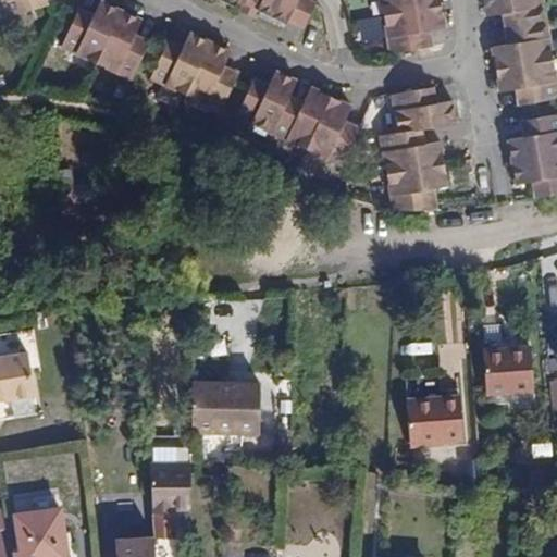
[(8,0),(12,14),(47,4),(45,0),(8,0)]
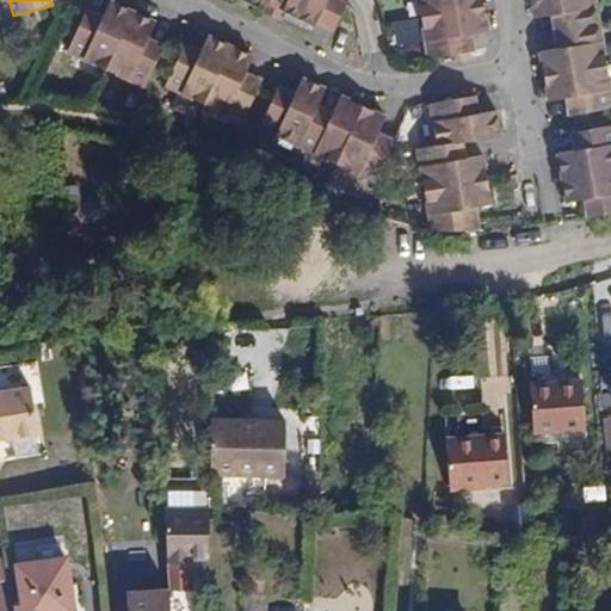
[(343,5),(334,0),(252,0),(260,5),(259,11),(273,18),(276,13),(314,34),(322,17),(334,24),(343,5)]
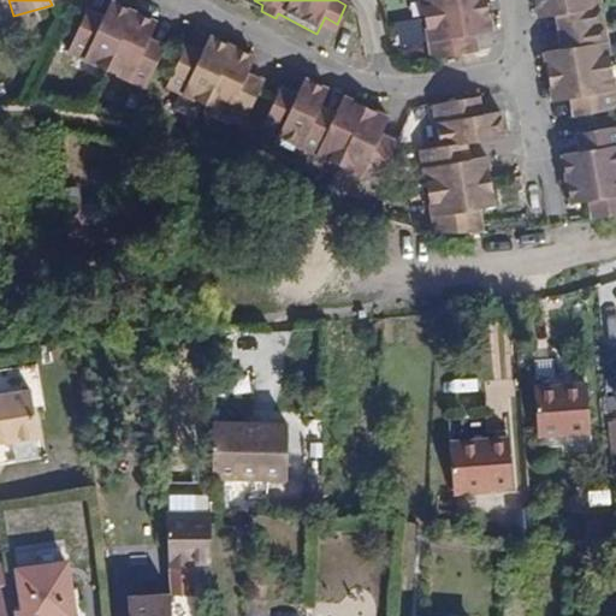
[(481,35),(475,0),(412,0),(419,43),(413,46),(416,64),(451,58),(448,41),(458,39),(481,35)]
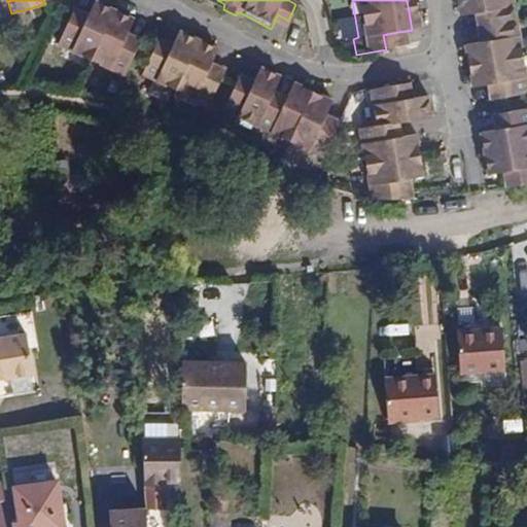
[(526,92),(511,0),(454,0),(456,10),(472,7),(480,6),(482,24),(485,39),(478,41),(461,43),(468,84),(485,82),(493,81),(495,97),(526,92)]
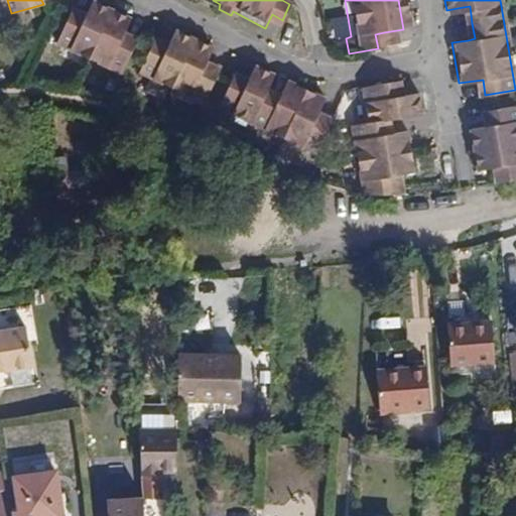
[(463,7),(466,25),(472,23),(470,6),(463,7)]
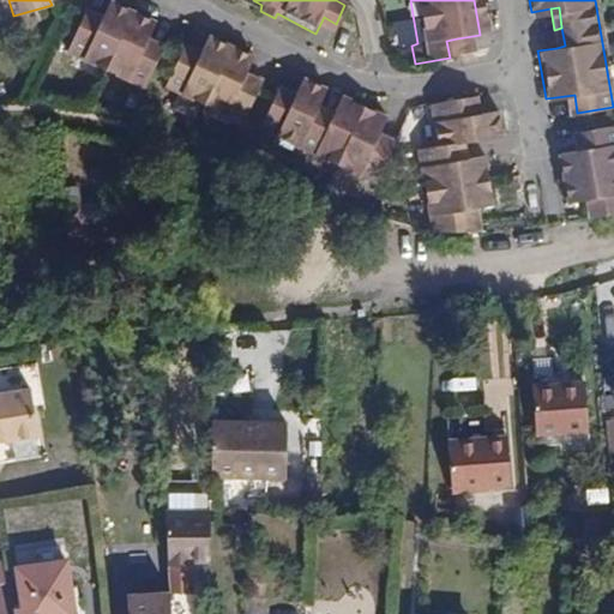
[(128,34),(80,17),(74,35),(72,43),(55,38),(44,71),(126,101),(138,66),(120,59),(124,50),(128,34)]
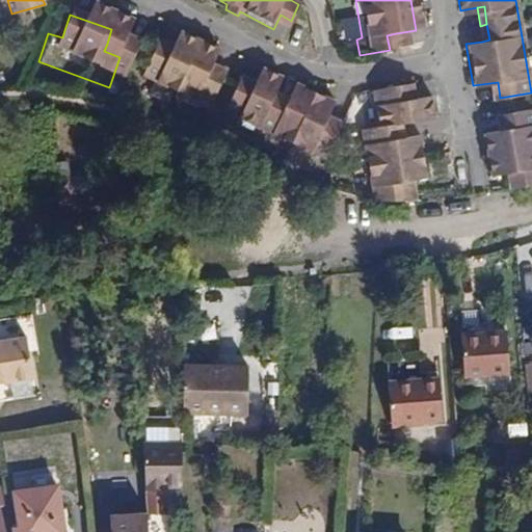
[(486,24),(480,26),(482,42),(489,40),(486,24)]
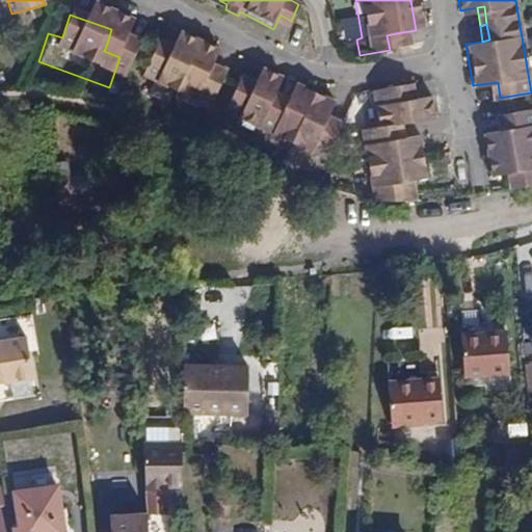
[(64,30),(50,26),(48,33),(62,37),(64,30)]
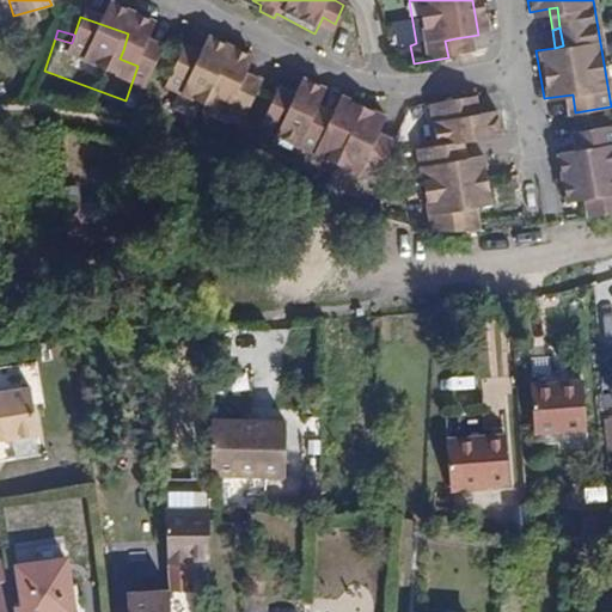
[(448,57),(458,56),(456,38),(445,41),(448,57)]
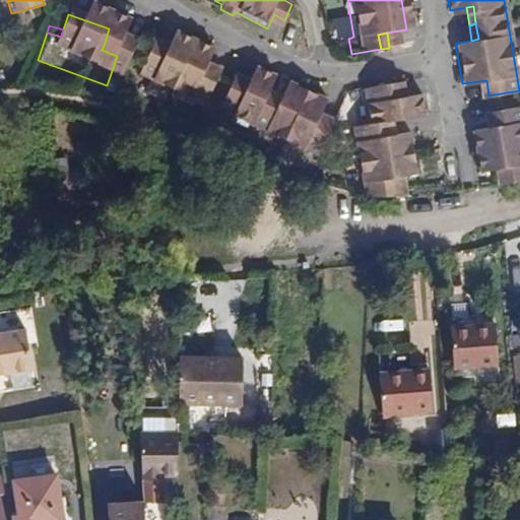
[(174,45),(153,39),(148,53),(146,61),(132,55),(124,82),(156,94),(158,90),(192,103),(202,73),(186,67),(188,61),(194,49),(175,42),(174,45)]
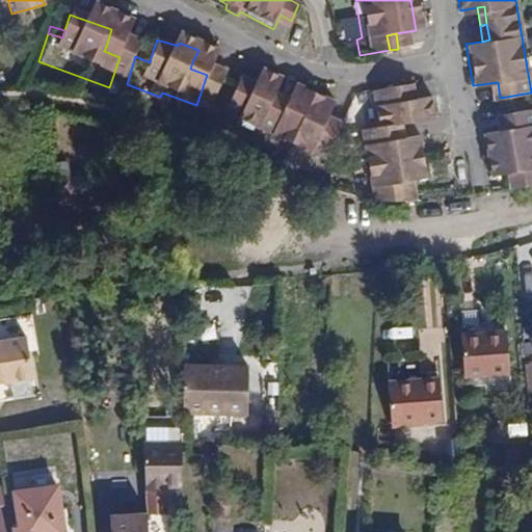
[(120,57),(122,50),(107,44),(104,51),(120,57)]
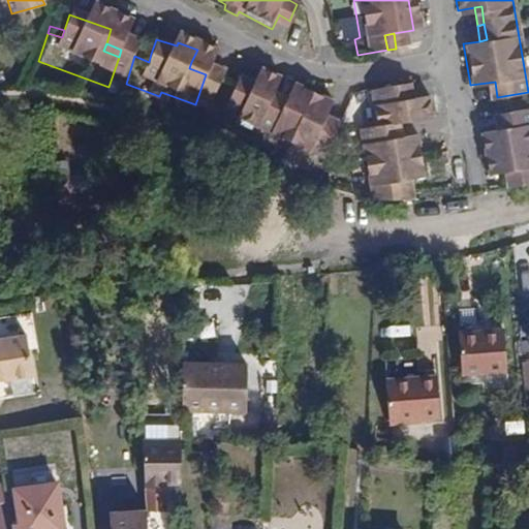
[(151,54),(136,50),(134,56),(149,62),(151,54)]
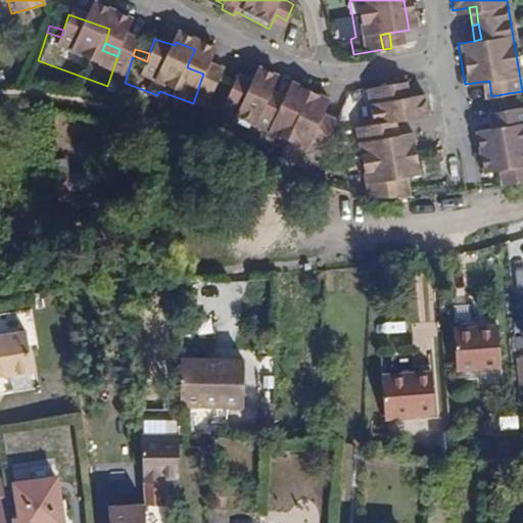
[(203,74),(205,67),(189,61),(187,67),(203,74)]
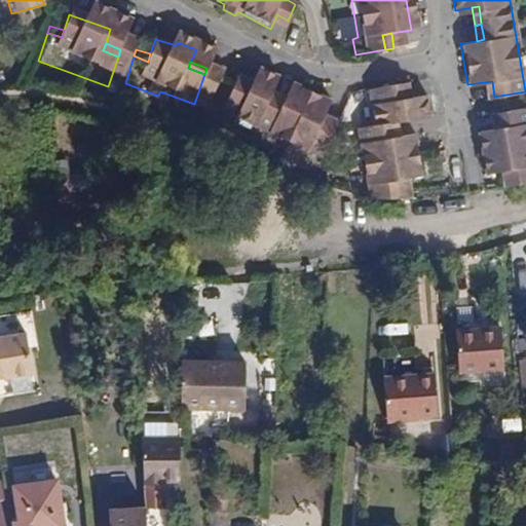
[(269,96),(255,90),(257,84),(260,72),(237,65),(233,77),(231,83),(218,79),(208,109),(313,147),(324,116),(310,111),(312,104),(315,92),(275,77),(271,89),(269,96)]
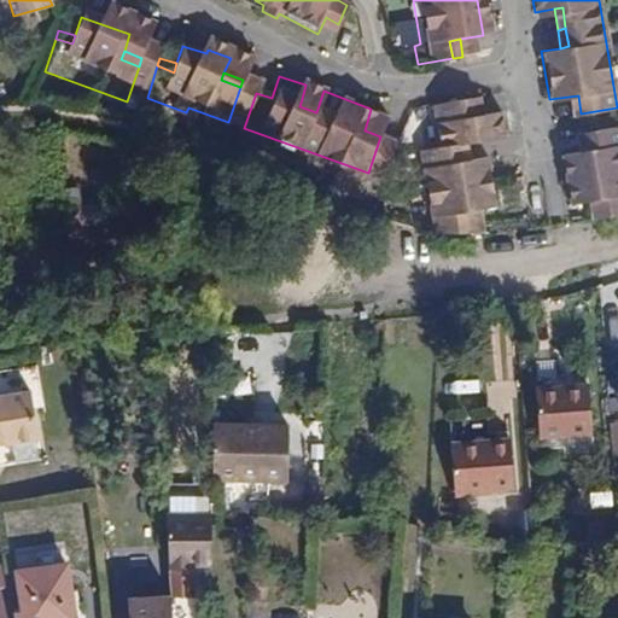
[(274,91),(260,85),(256,93),(272,98),(274,91)]
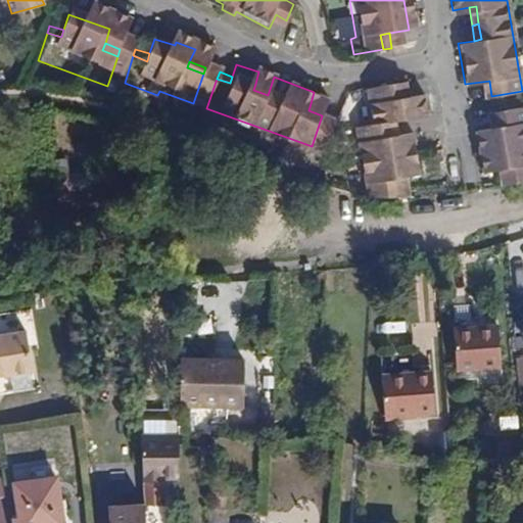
[(481,82),(483,97),(491,96),(489,81),(481,82)]
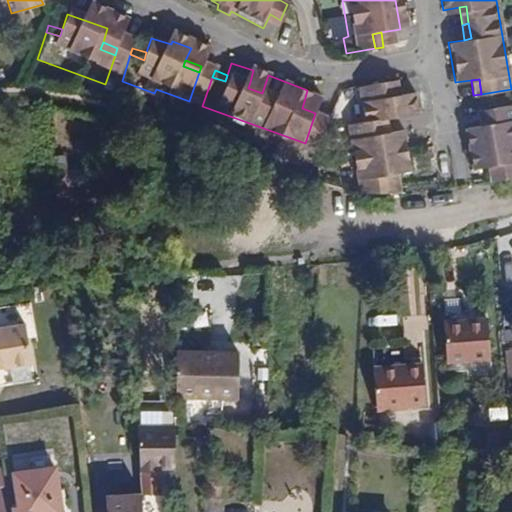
[(250,82),(248,88),(262,93),(264,87),(250,82)]
